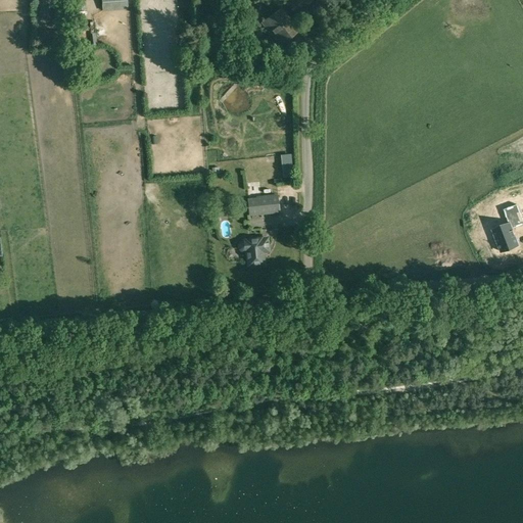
[(295,14),(314,0),(289,0),(286,3),(295,14)]
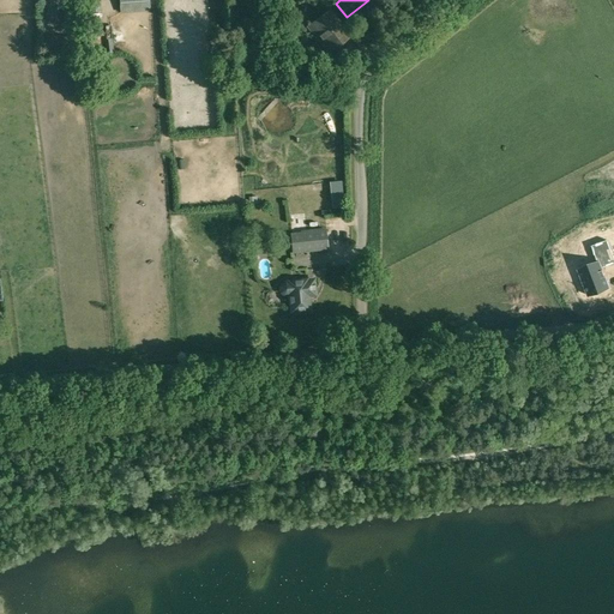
[(327,53),(350,36),(330,10),(307,28),(327,53)]
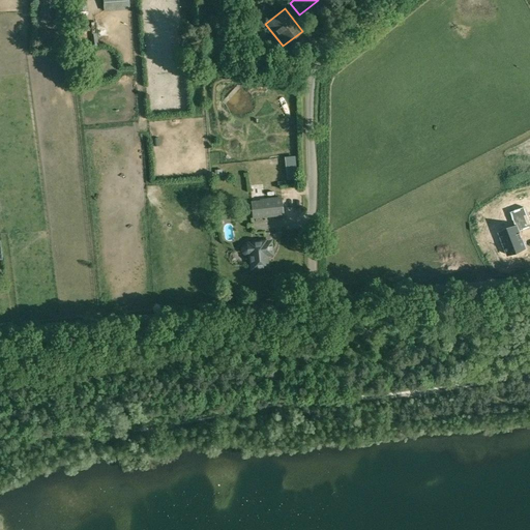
[(94,34),(88,35),(89,49),(96,48),(94,34)]
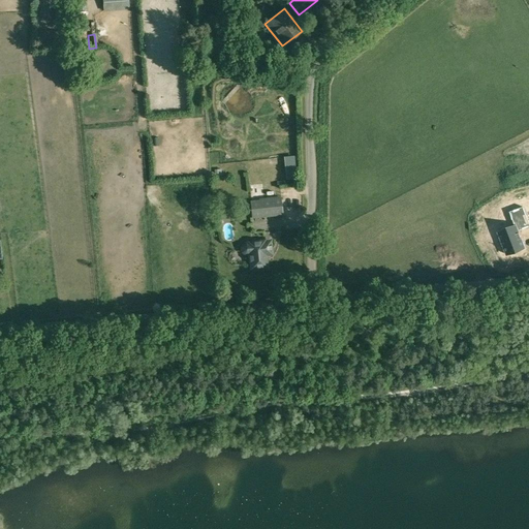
[(293,157),(284,158),(287,178),(296,177),(293,157)]
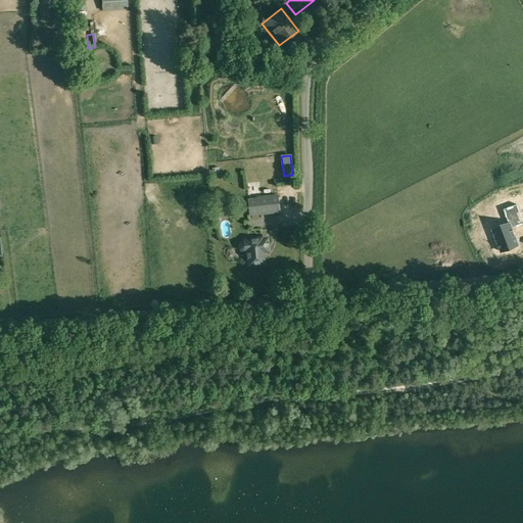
[(247,199),(249,216),(280,212),(278,196),(247,199)]
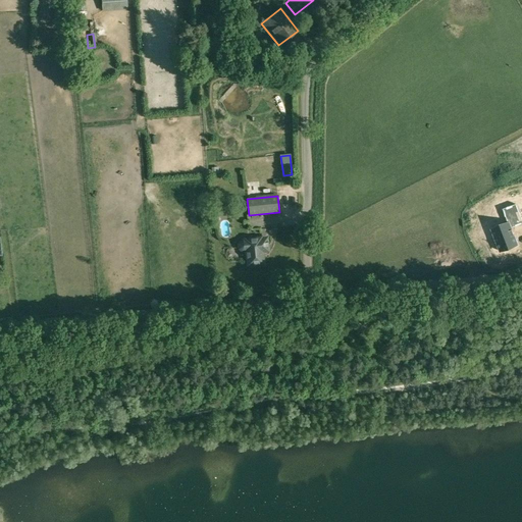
[(492,229),(501,252),(517,245),(511,228),(521,223),(521,219),(516,204),(503,209),(508,223),(492,229)]
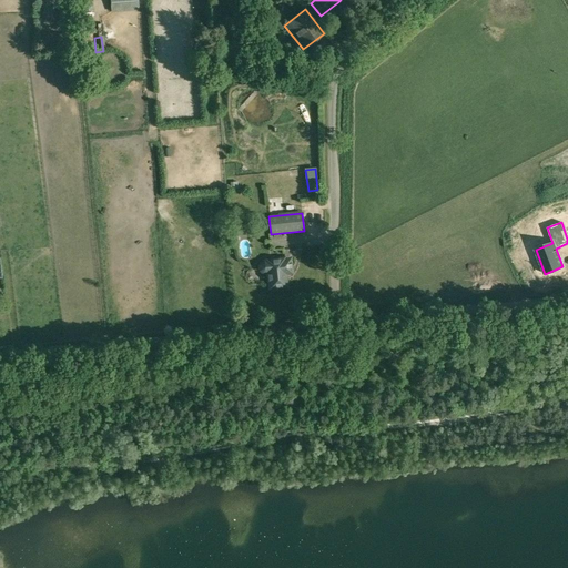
[(251,233),(250,225),(233,226),(233,234),(251,233)]
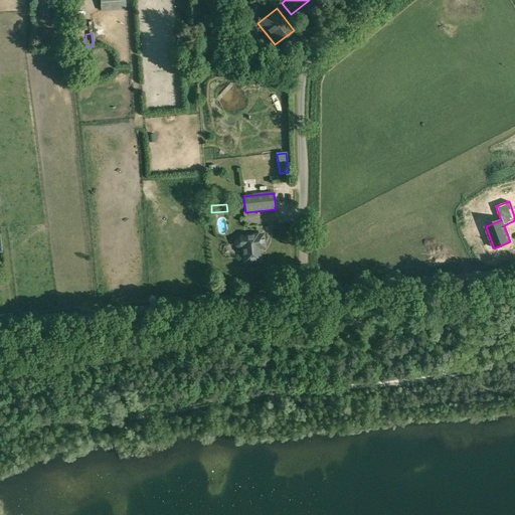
[(258,235),(258,234),(241,236),(241,237),(239,237),(237,238),(235,240),(235,242),(236,245),(237,246),(240,247),(242,246),(244,262),(249,262),(251,263),(258,263),(259,261),(260,261),(259,252),(261,252),(260,241),(264,241),(263,235),(258,235)]
